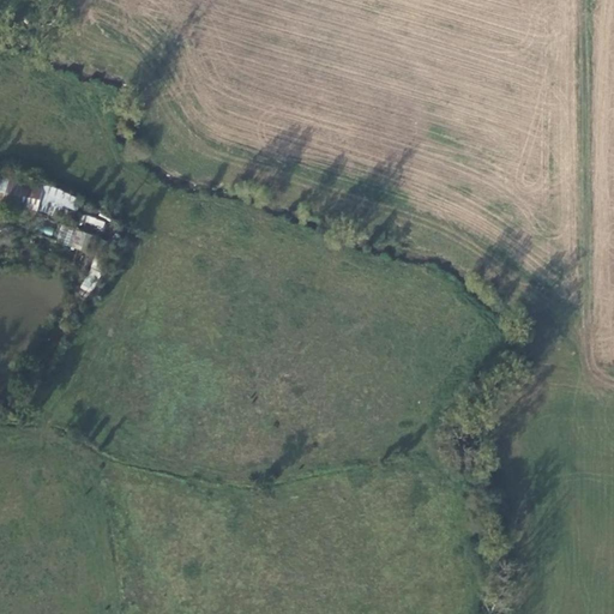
[(0,187),(7,188),(11,178),(0,174),(0,187)]
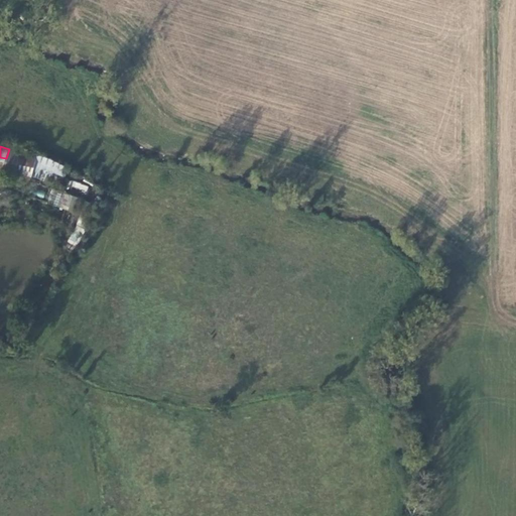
[(6,158),(2,170),(31,177),(37,178),(38,176),(49,179),(54,172),(62,176),(66,167),(51,159),(37,154),(36,156),(9,147),(9,149),(6,158)]
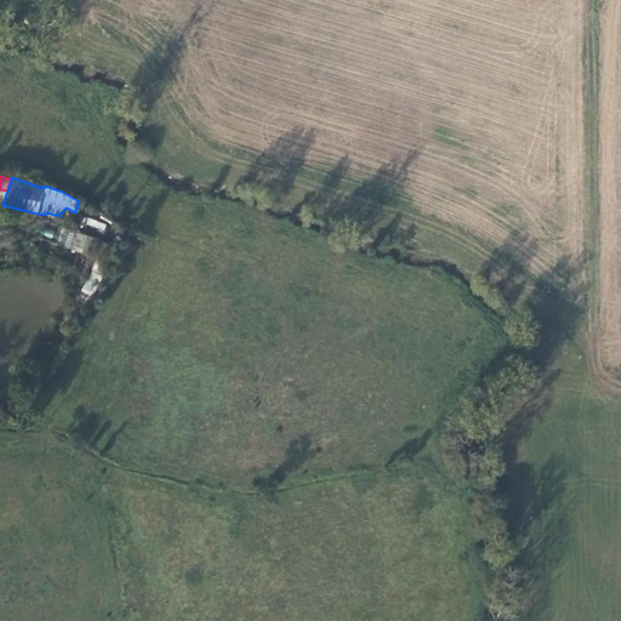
[(104,231),(106,223),(83,217),(81,224),(104,231)]
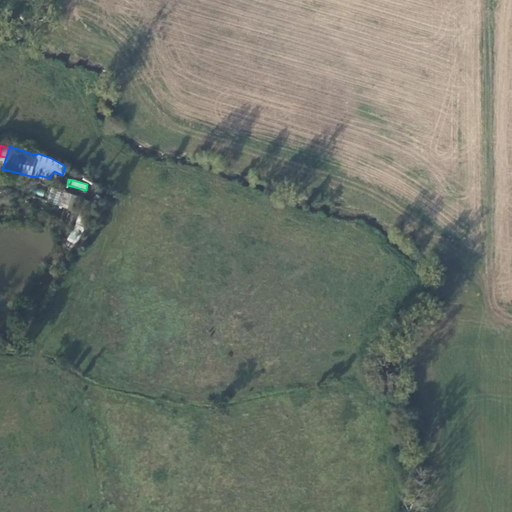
[(51,187),(47,201),(76,210),(80,196),(51,187)]
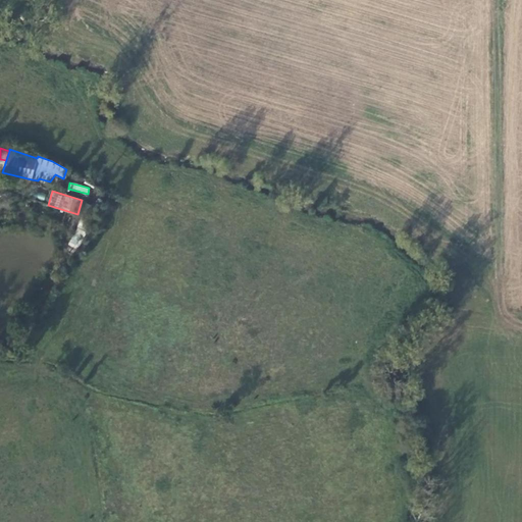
[(76,249),(85,231),(76,228),(68,246),(76,249)]
